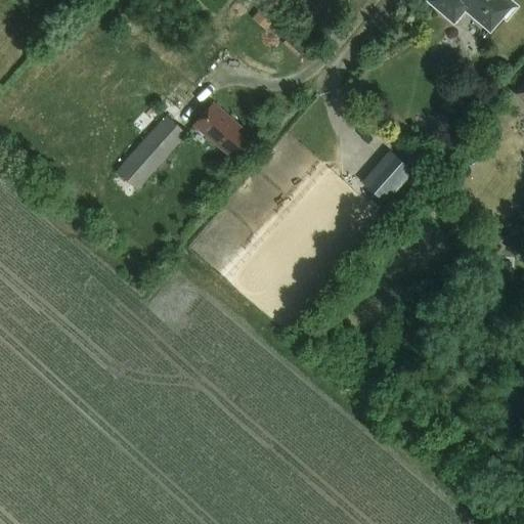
[(428,0),(453,23),(465,9),(489,31),(501,16),(506,19),(517,6),(509,0),(428,0)]
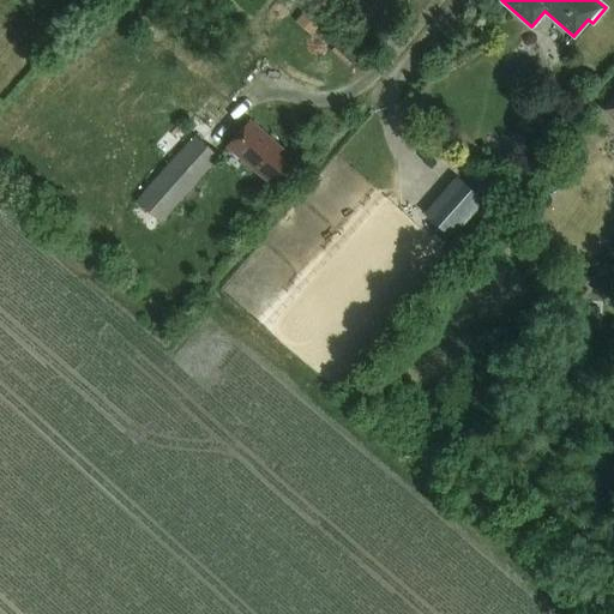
[(311,35),(326,17),(309,2),(294,22),(311,35)]
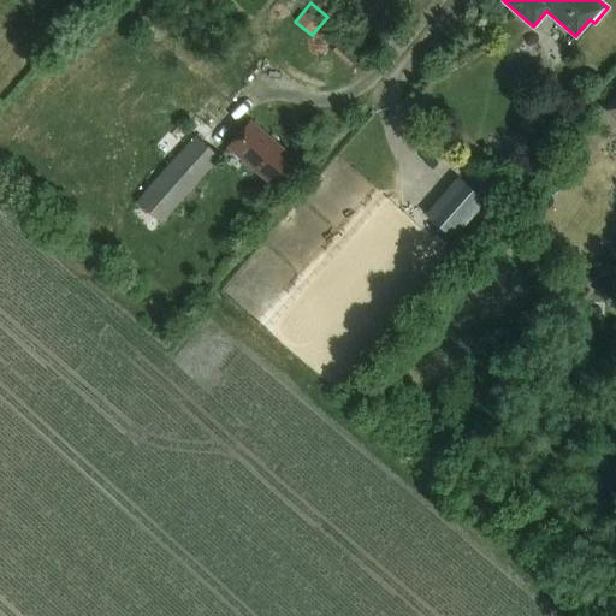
[(274,188),(298,160),(255,124),(232,152),(274,188)]
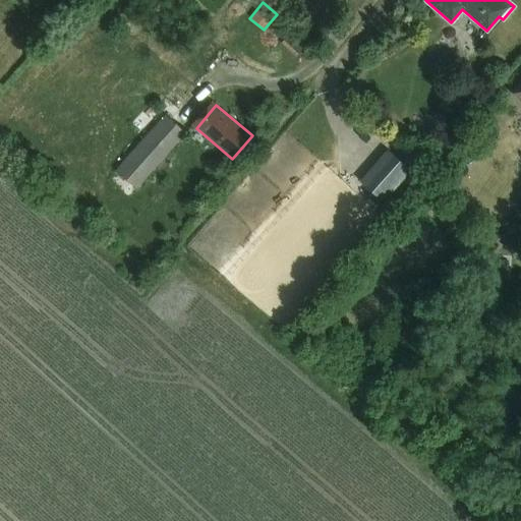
[(164,116),(115,171),(134,188),(184,133),(164,116)]
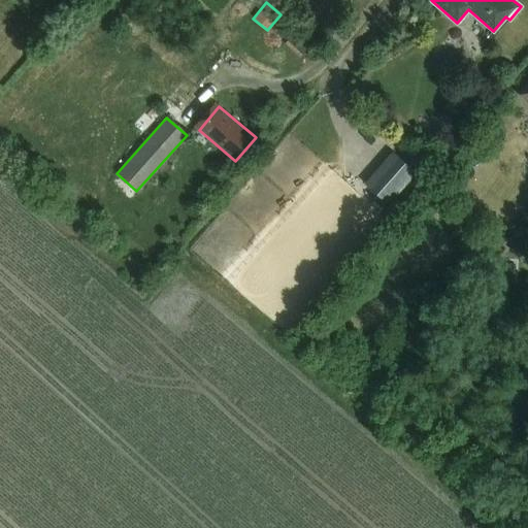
[(392,152),(364,184),(389,205),(417,173),(392,152)]
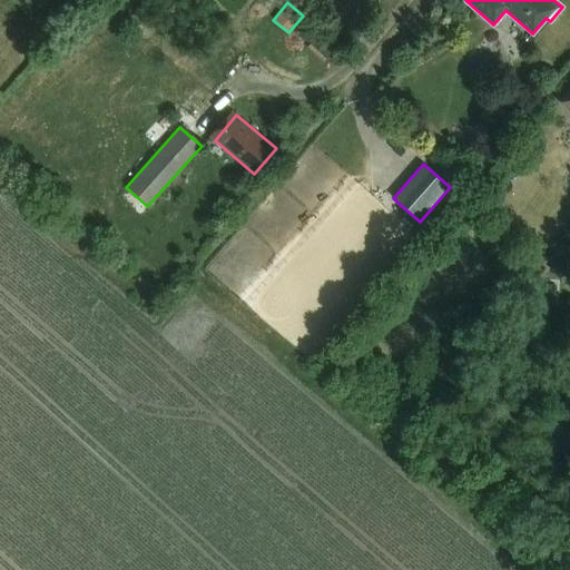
[(569,284),(569,282),(569,249),(552,271),(569,284)]
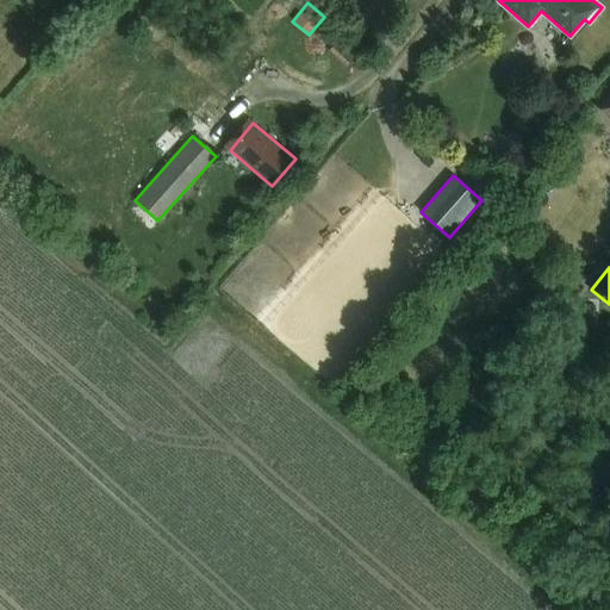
All buildings are outlined.
